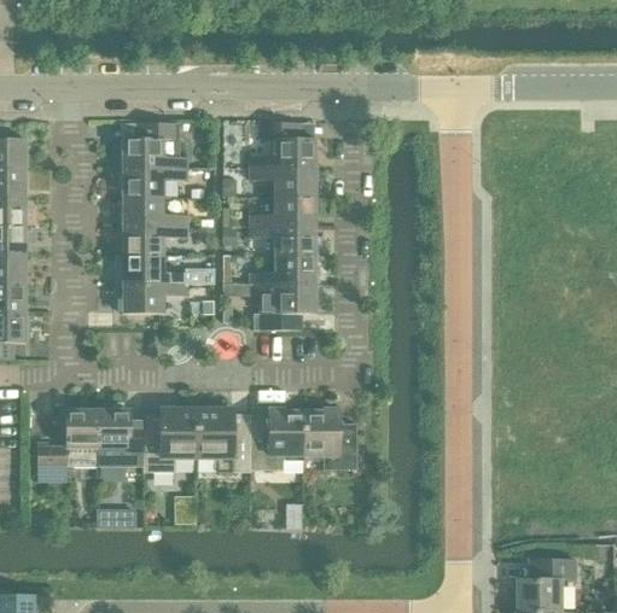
[(274,156),(250,156),(250,167),(315,167),(315,138),(301,138),(301,121),(260,121),(260,138),(274,138),(274,156)]
